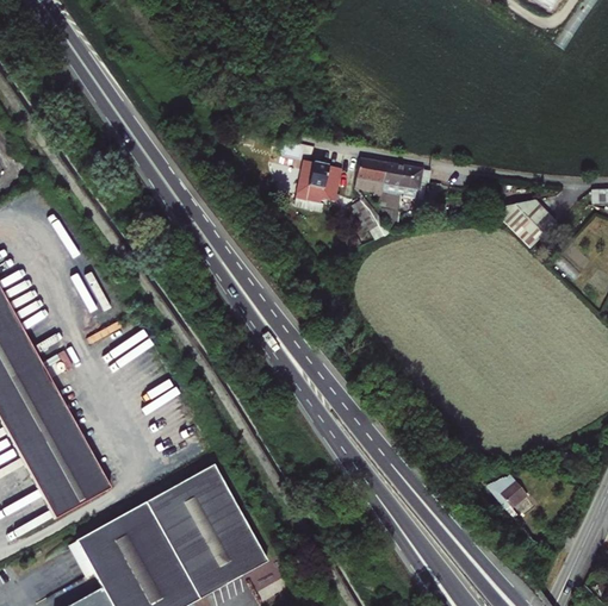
[(535,0),(551,10),(557,0),(535,0)]
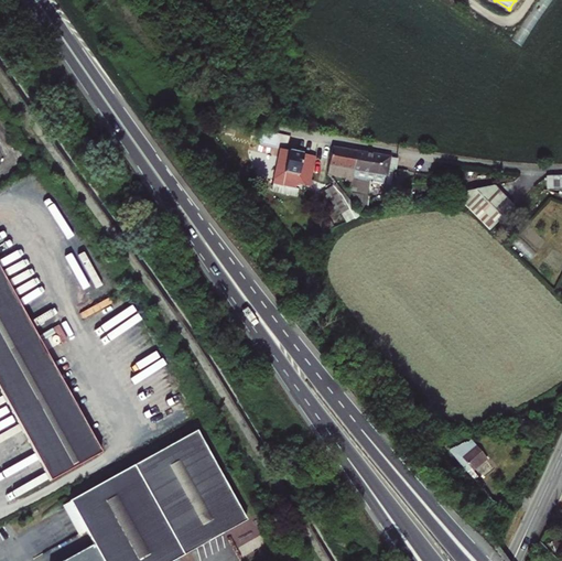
[(355,174),(359,148),(334,143),(332,162),(334,163),(333,171),(347,173),(346,177),(354,179),(355,174)]
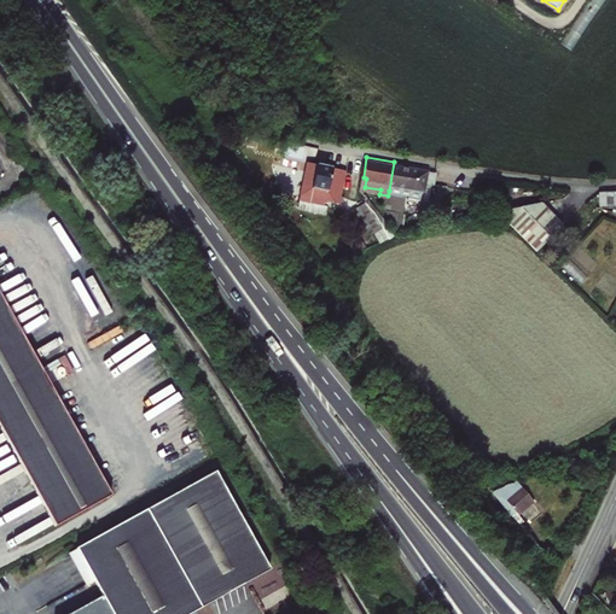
[(338,196),(344,167),(309,159),(308,167),(304,182),(302,192),(314,194),(342,200),(344,200),(343,197),(338,196)]
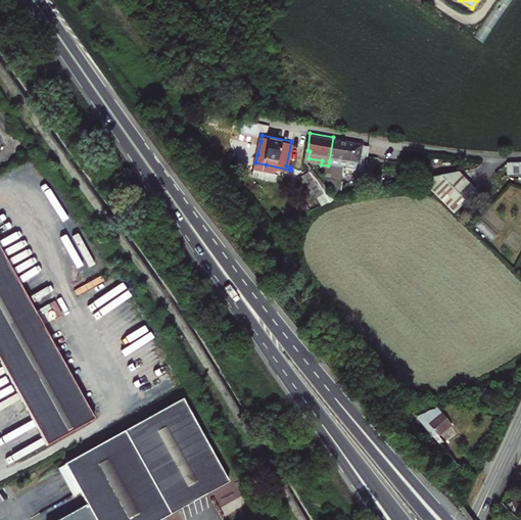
[(364,142),(333,137),(329,161),(330,161),(328,175),(336,195),(342,193),(346,164),(359,167),(364,142)]
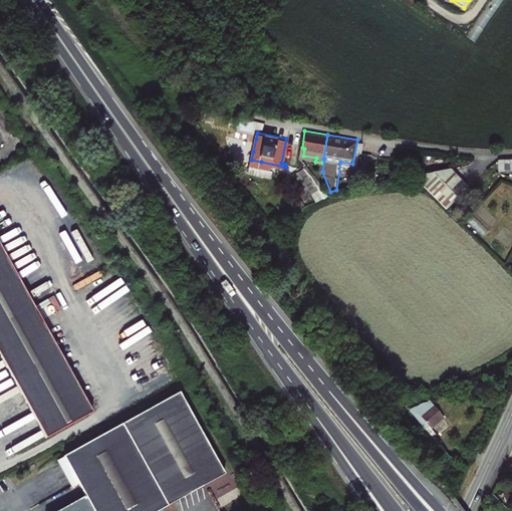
[(291,137),(286,139),(281,163),(285,164),(291,137)]
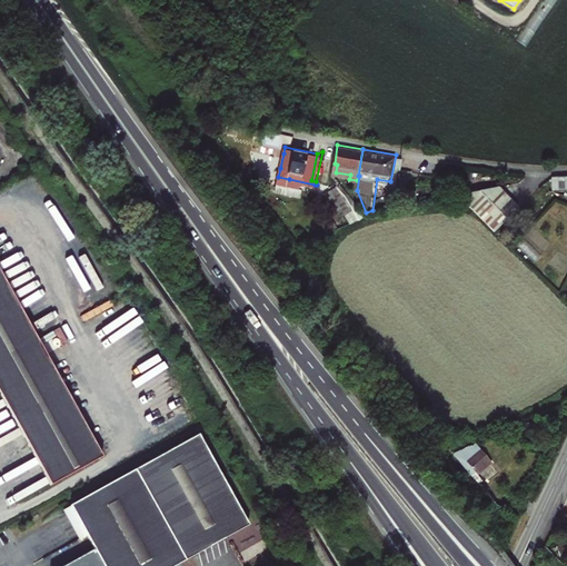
[(566,172),(553,174),(554,189),(566,188),(566,172)]
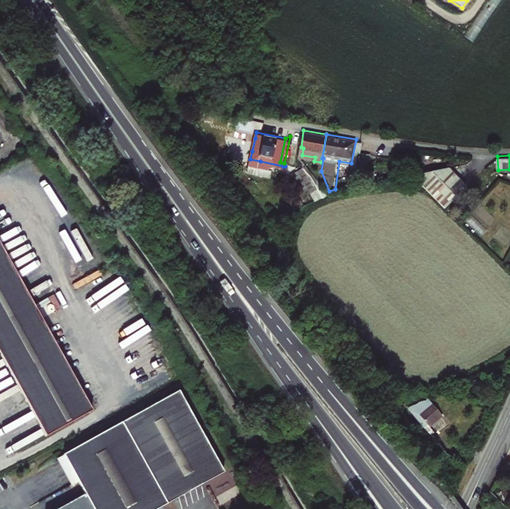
[(260,161),(259,166),(279,170),(283,166),(260,161)]
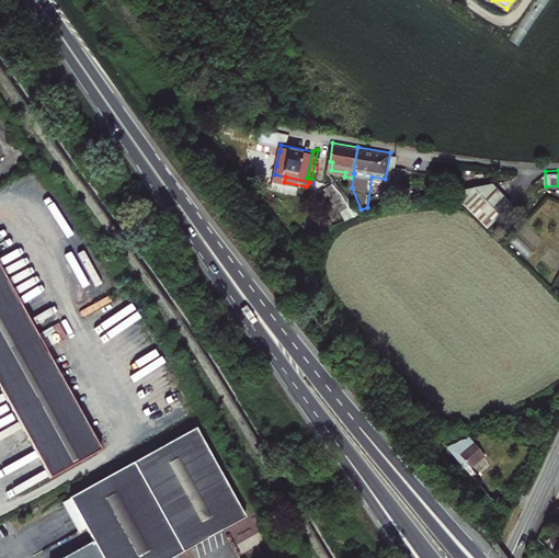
[(328,185),(315,194),(326,213),(330,211),(332,213),(341,208),(343,206),(350,216),(361,212),(337,180),(328,185)]
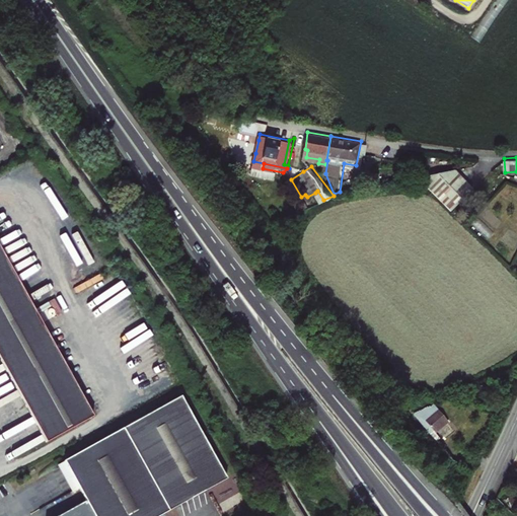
[(456,167),(420,175),(452,208),(474,186),(456,167)]
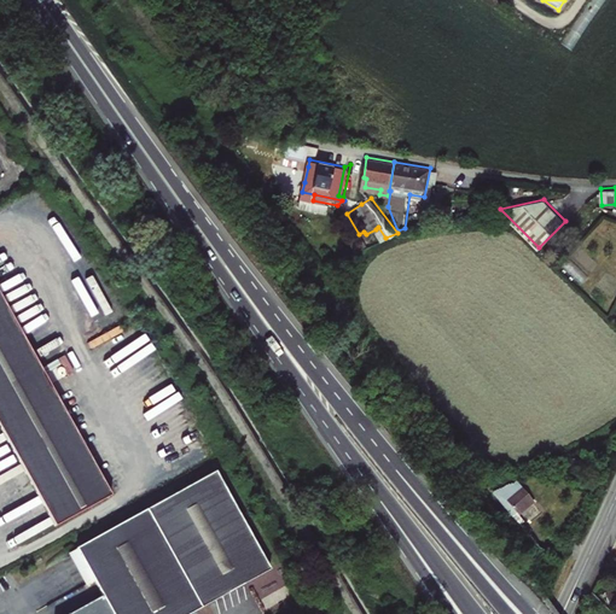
[(0,386),(44,363),(0,285),(0,386)]
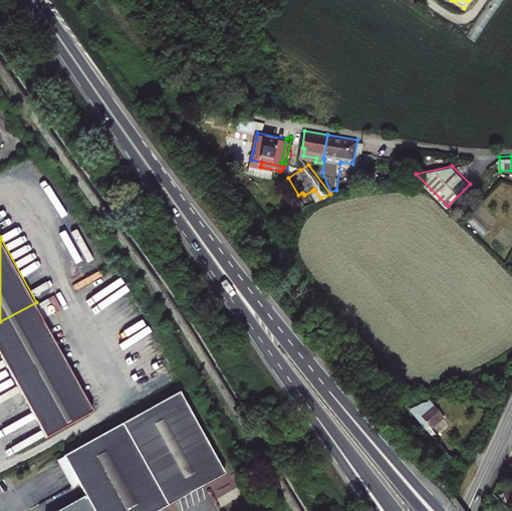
[(0,325),(37,305),(36,302),(0,321),(0,325)]
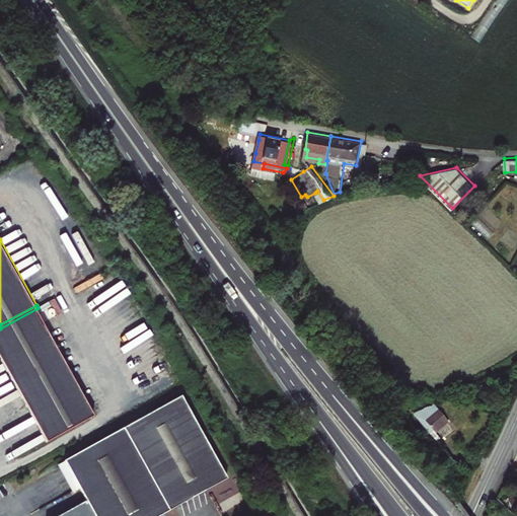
[(0,355),(9,371),(47,440),(94,414),(38,308),(0,328),(0,355)]
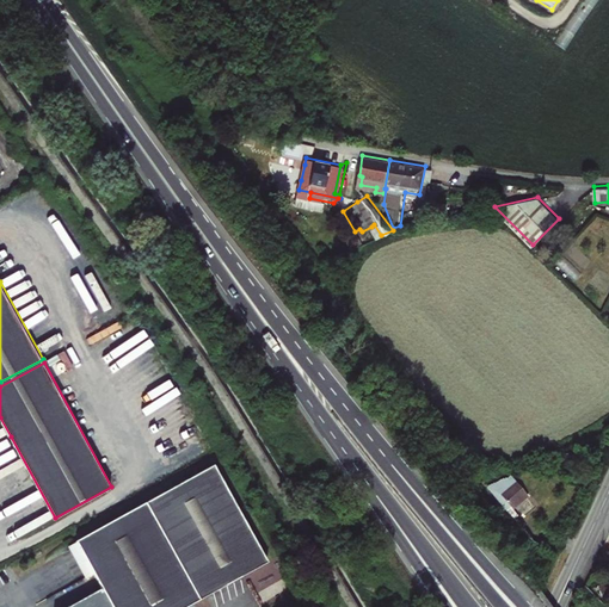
[(215,463),(78,539),(94,569),(103,584),(67,604),(68,606),(182,606),(269,561),(215,463)]
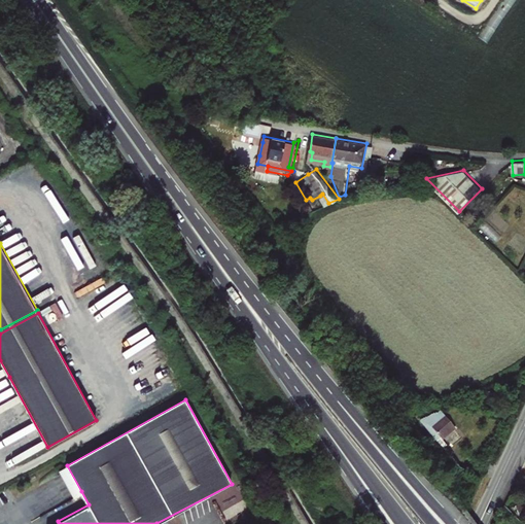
[(443,433),(455,422),(446,412),(432,421),(443,433)]
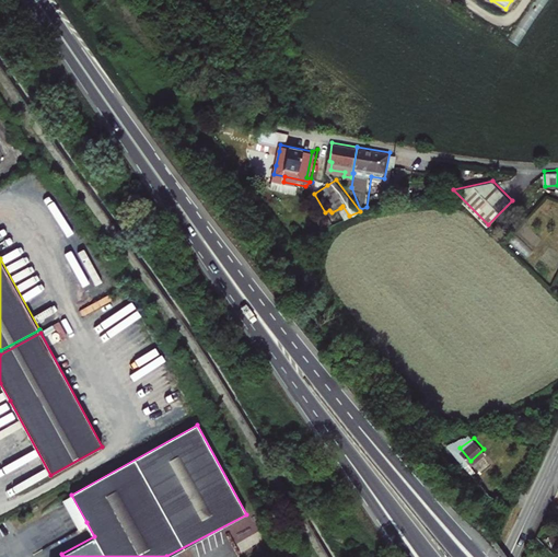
[(79,526),(86,522),(71,495),(64,499),(79,526)]
